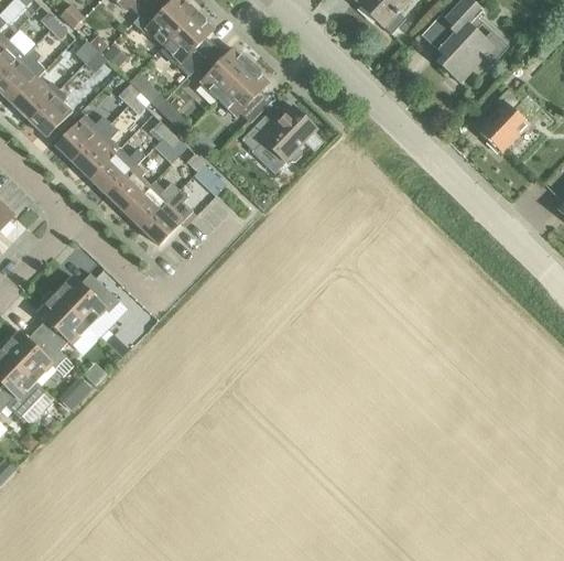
[(129,6),(138,15),(152,0),(115,0),(125,10),(129,6)]
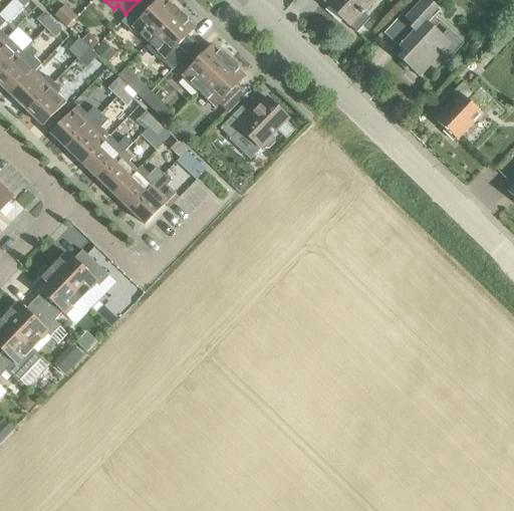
[(133,27),(148,42),(180,9),(173,2),(168,2),(166,0),(157,0),(155,3),(151,0),(139,0),(125,14),(126,14),(120,21),(130,29),(133,27)]
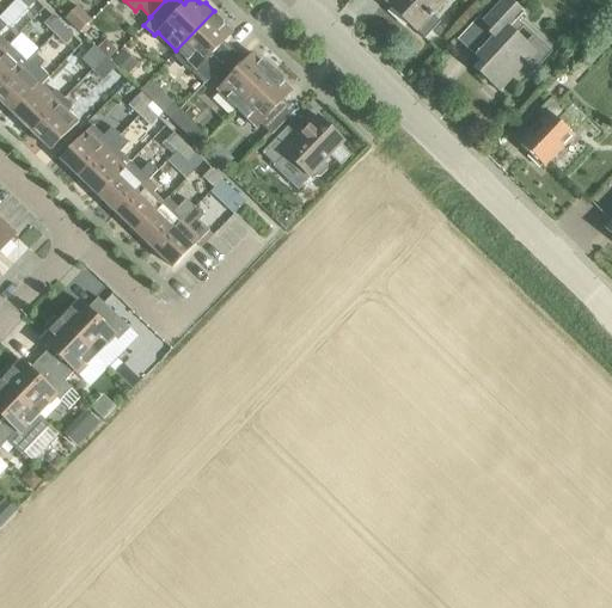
[(384,0),(424,37),(439,20),(432,14),(445,0),(384,0)]
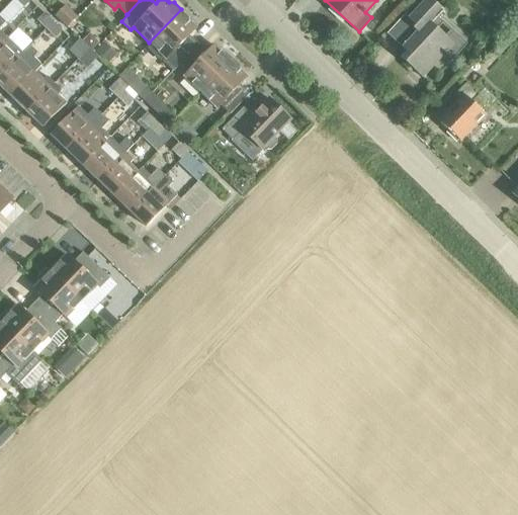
[(406,61),(422,76),(442,55),(448,61),(465,43),(451,29),(445,34),(432,22),(443,9),(433,0),(423,0),(408,16),(403,21),(414,32),(402,46),(411,55),(406,61)]
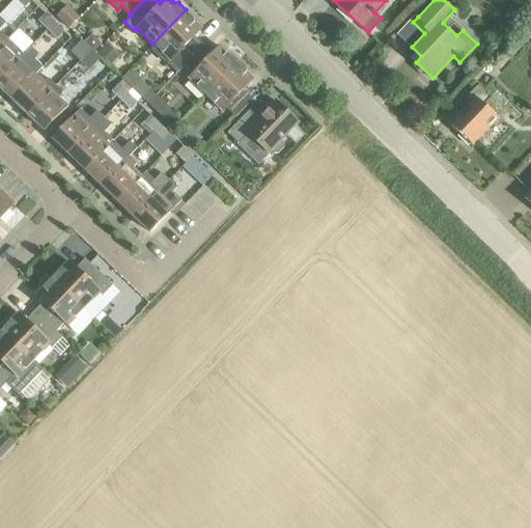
[(57,14),(70,26),(80,16),(67,3),(57,14)]
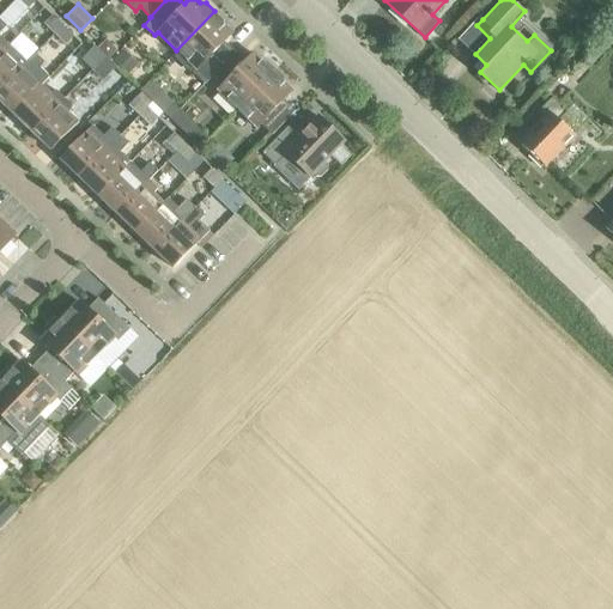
[(204,83),(211,75),(210,75),(234,50),(223,41),(231,32),(223,24),(223,18),(214,11),(176,50),(195,67),(192,71),(204,83)]
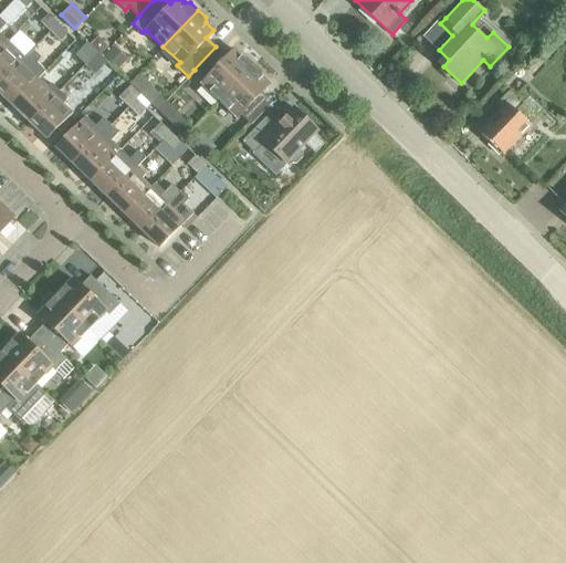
[(40,20),(50,30),(58,22),(46,12),(40,20)]
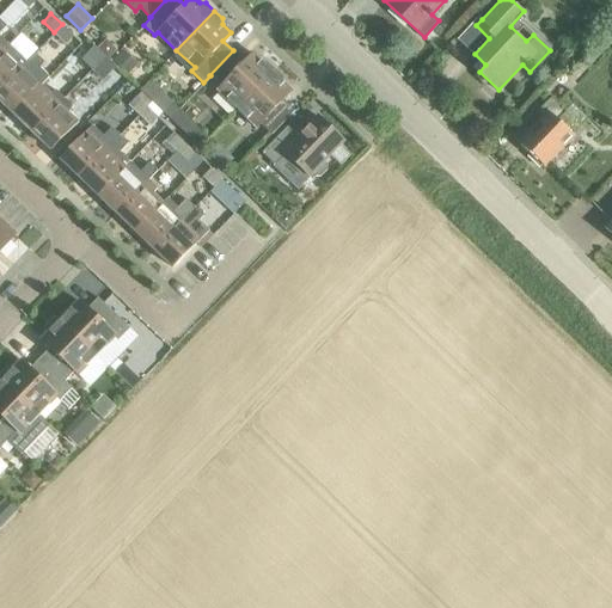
[(62,24),(54,32),(66,43),(73,35),(62,24)]
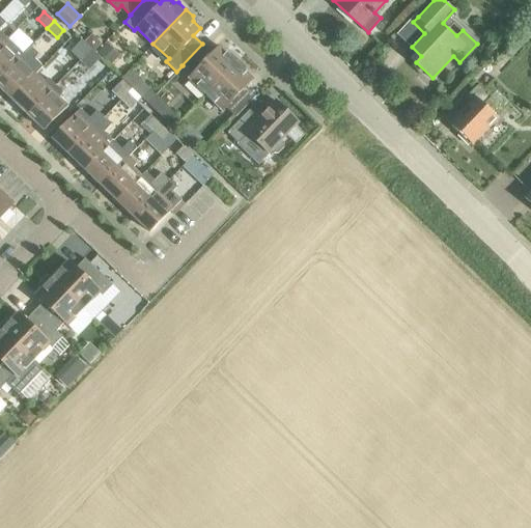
[(91,33),(84,40),(93,51),(102,43),(91,33)]
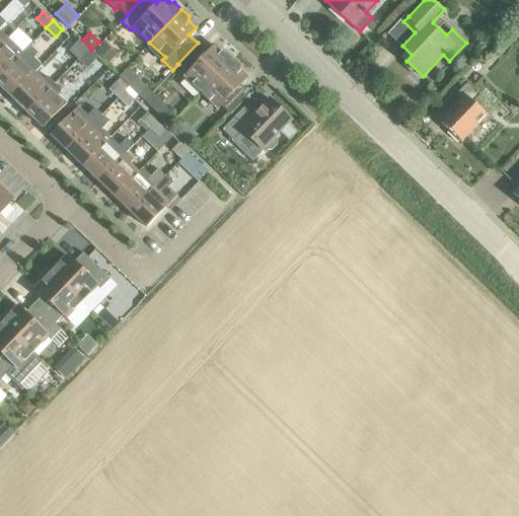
[(73,46),(82,54),(88,47),(79,39),(76,43),(73,46)]
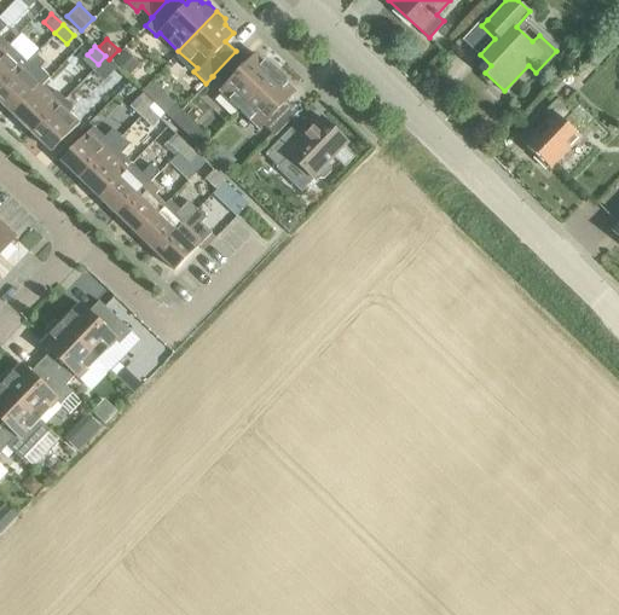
[(0,50),(0,87),(25,62),(25,61),(18,53),(12,57),(3,47),(0,50)]
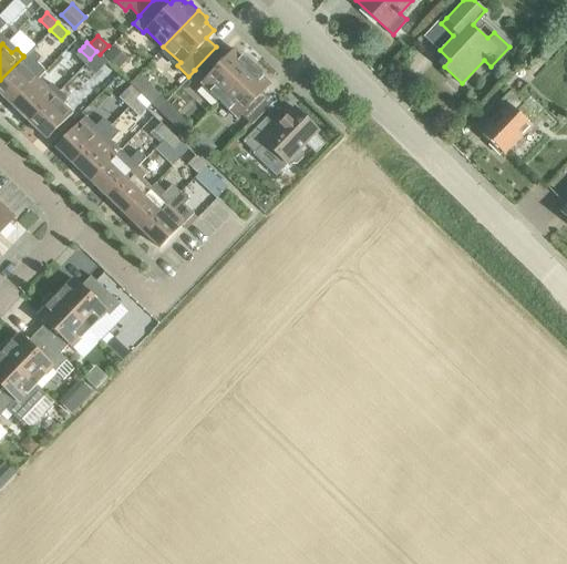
[(104,54),(119,68),(127,58),(114,44),(104,54)]
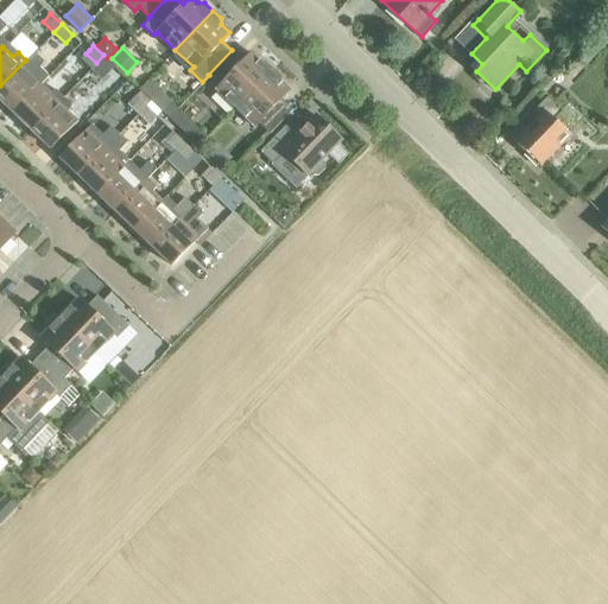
[(215,89),(234,107),(272,68),(264,59),(251,52),(242,61),(232,50),(208,75),(209,75),(219,84),(215,89)]
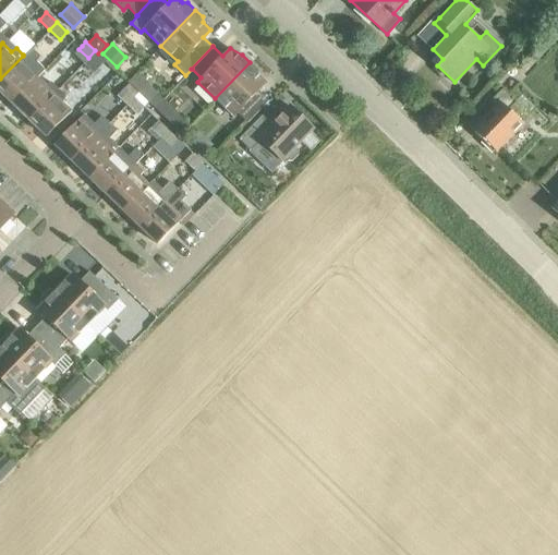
[(23,56),(0,79),(0,92),(11,103),(36,76),(44,68),(36,60),(40,56),(32,48),(24,56),(23,55),(23,56)]
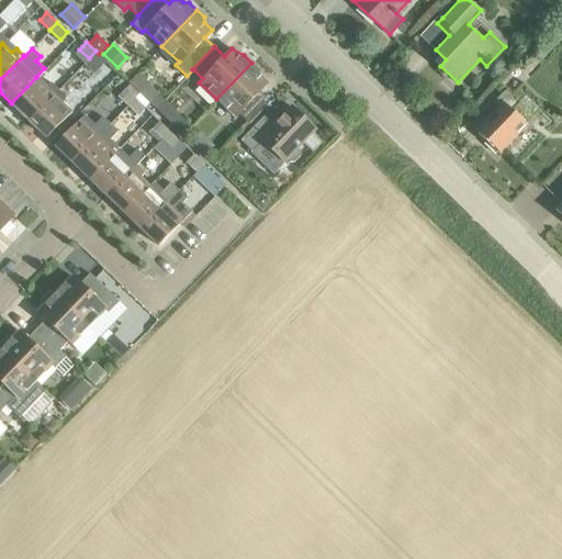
[(89,58),(85,63),(93,73),(99,68),(101,65),(105,60),(96,51),(89,58)]
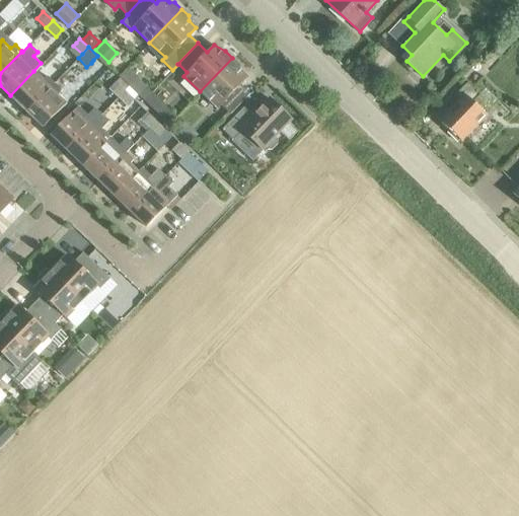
[(232,58),(200,91),(216,107),(220,104),(229,114),(249,92),(239,83),(246,76),(239,70),(239,65),(232,58)]
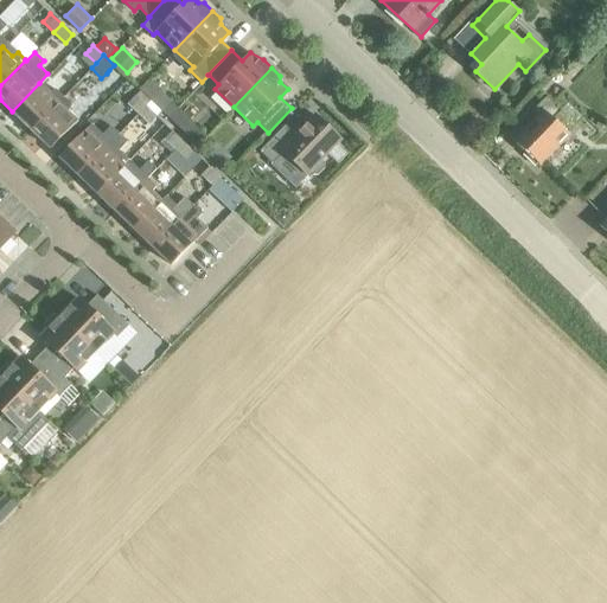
[(139,88),(152,101),(161,90),(148,78),(139,88)]
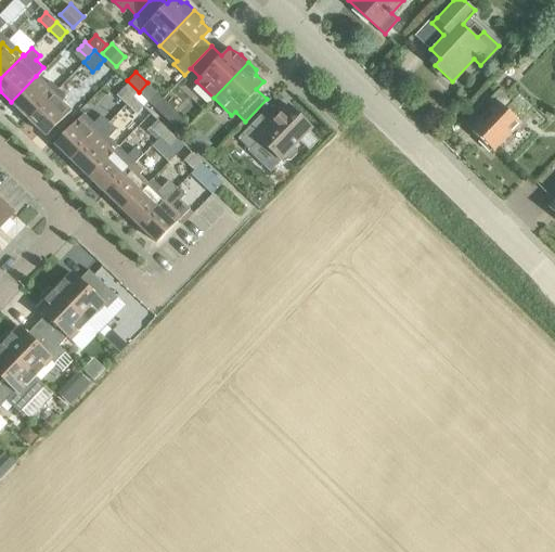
[(11,102),(27,117),(57,88),(50,80),(44,84),(36,76),(11,102)]
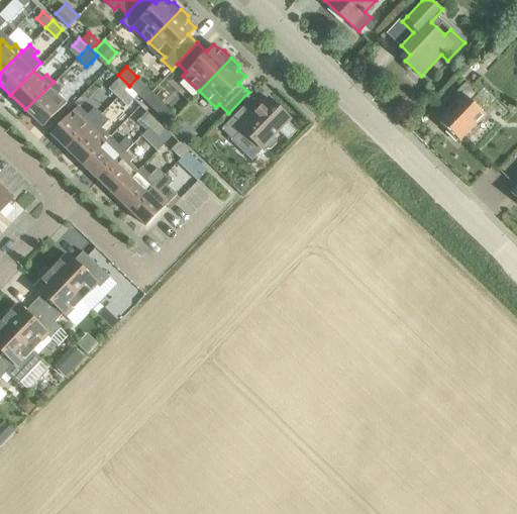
[(108,87),(117,96),(127,86),(118,77),(108,87)]
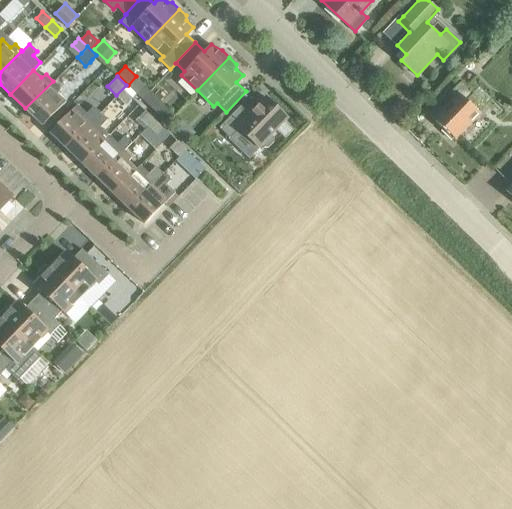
[(433,119),(454,139),(479,112),(464,97),(471,90),(461,80),(448,93),(453,98),(433,119)]
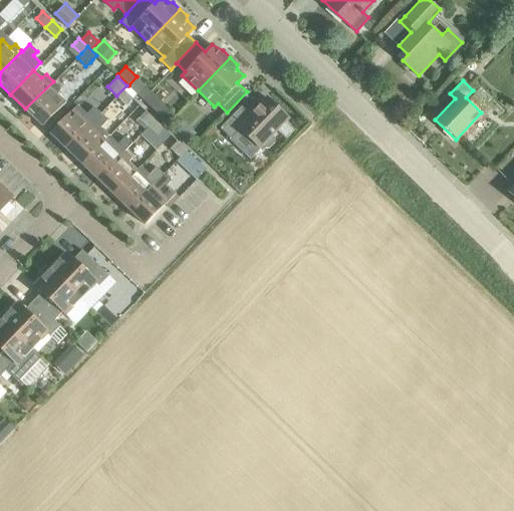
[(53,81),(25,108),(41,124),(65,100),(57,92),(60,87),(53,81)]
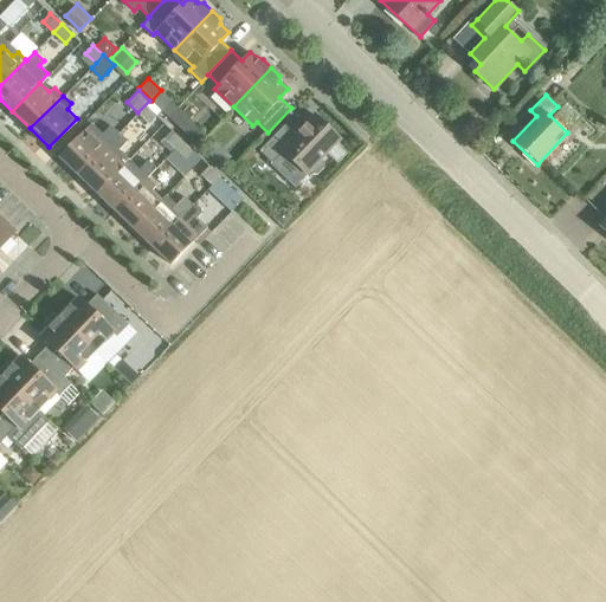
[(149,101),(137,112),(148,122),(156,115),(160,110),(149,101)]
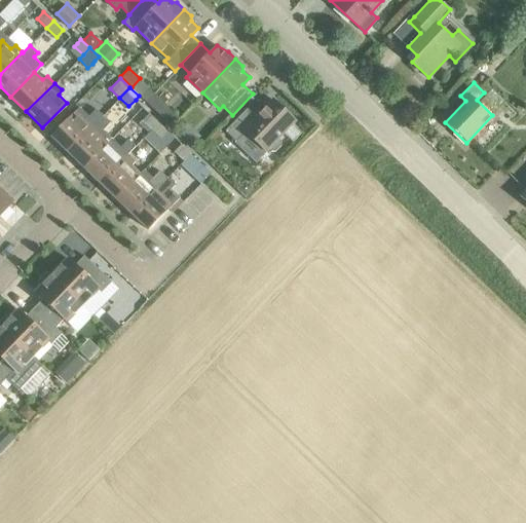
[(154,91),(145,101),(172,125),(180,116),(154,91)]
